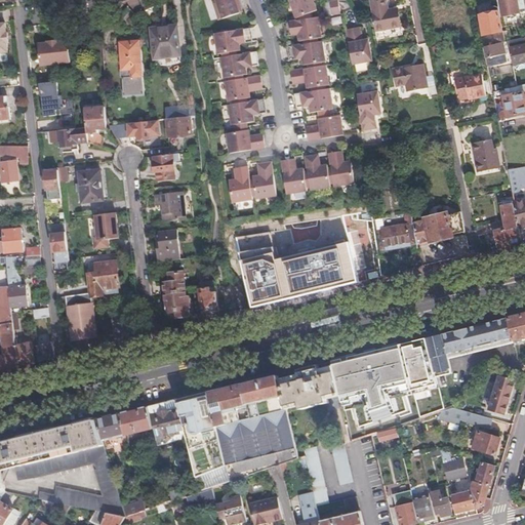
[(215,0),(212,1),(218,19),(242,11),(238,0),(215,0)]
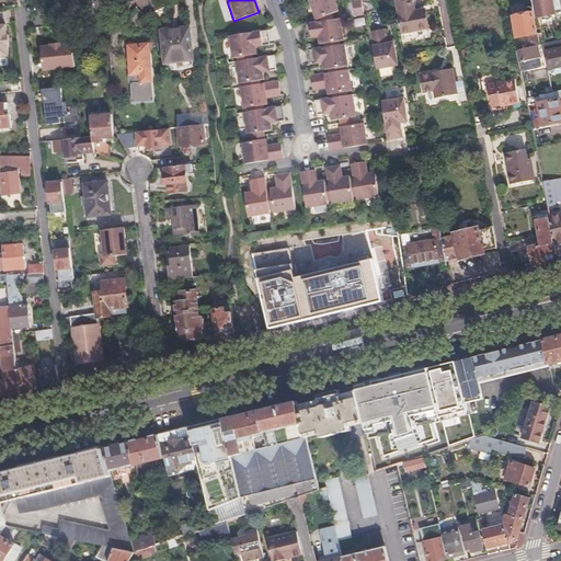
[(338,10),(333,0),(308,0),(317,19),(320,18),(321,21),(333,19),(330,13),(338,10)]
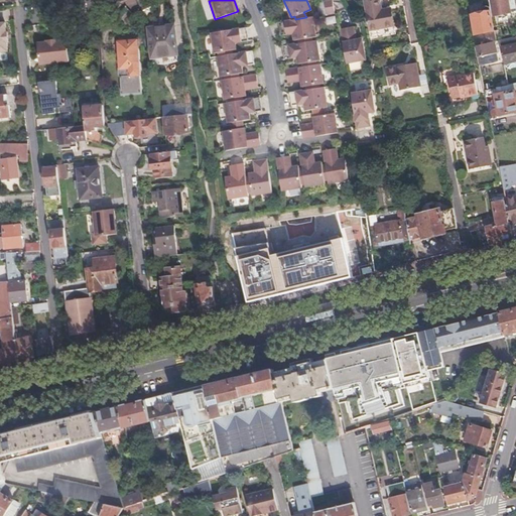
[(330,0),(324,0),(326,13),(333,12),(330,0)]
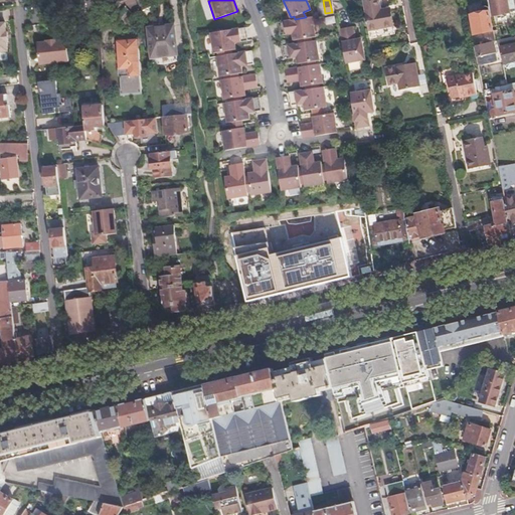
[(360,0),(366,29),(391,24),(387,8),(379,9),(376,0),(360,0)]
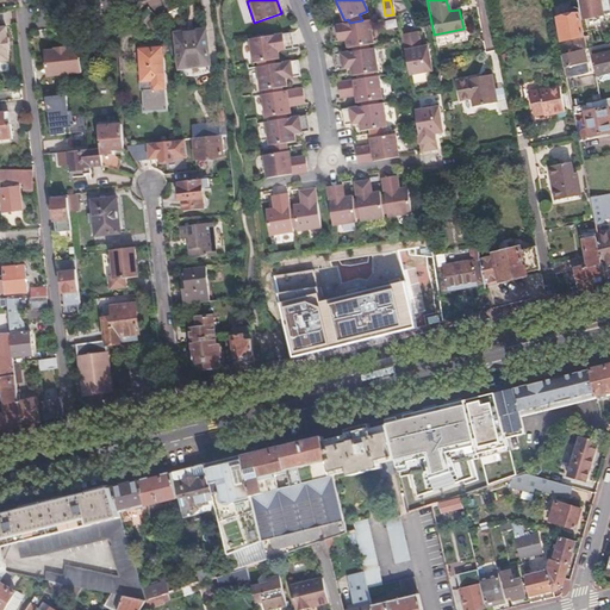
[(609,8),(608,0),(578,0),(579,6),(601,2),(602,11),(609,8)]
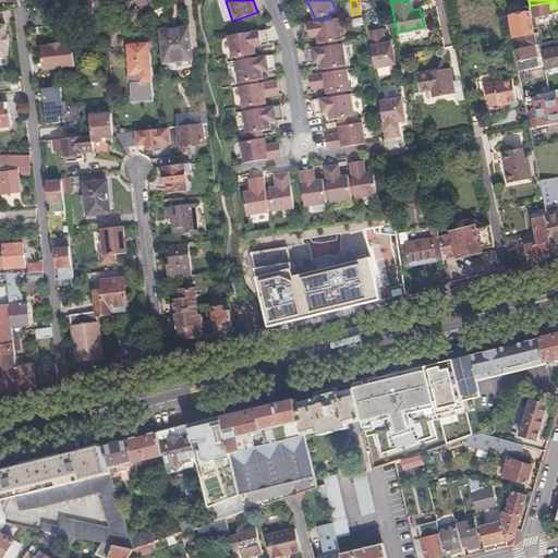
[(533,34),(529,9),(525,8),(521,8),(519,12),(520,14),(509,16),(513,38),(533,34)]
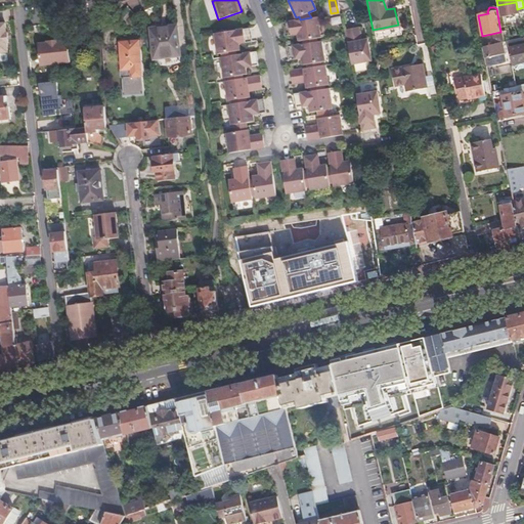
[(315,16),(311,17),(300,19),(281,23),(285,37),(295,36),(296,41),(300,40),(301,43),(315,40),(315,38),(318,37),(315,16)]
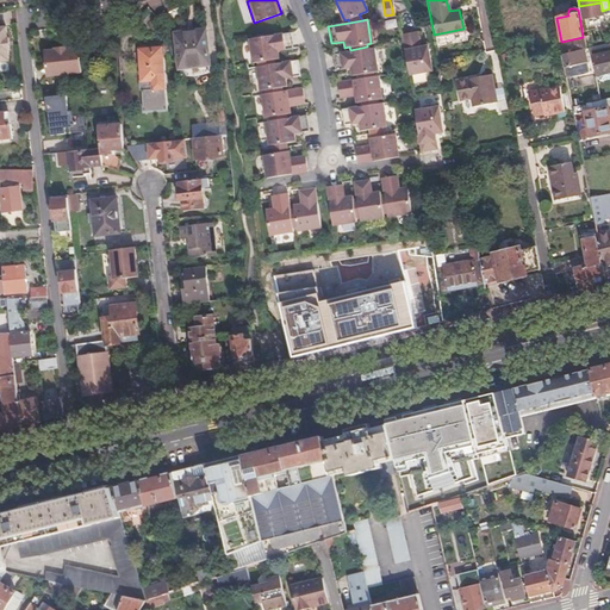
[(210,72),(204,29),(175,32),(180,75),(210,72)]
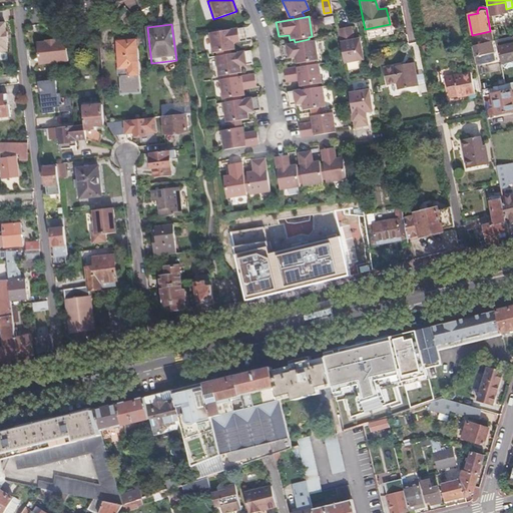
[(350,26),(336,28),(342,55),(343,62),(362,58),(358,38),(353,39),(350,26)]
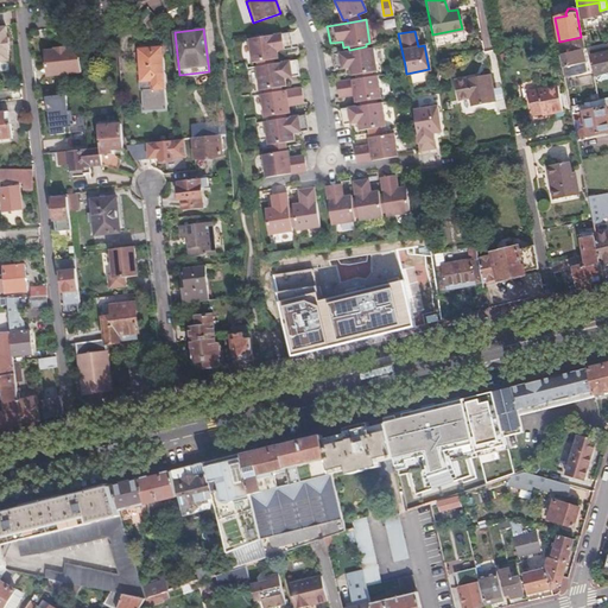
[(292,49),(290,32),(248,38),(252,62),(255,62),(257,64),(274,62),(273,58),(278,58),(277,51),(292,49)]
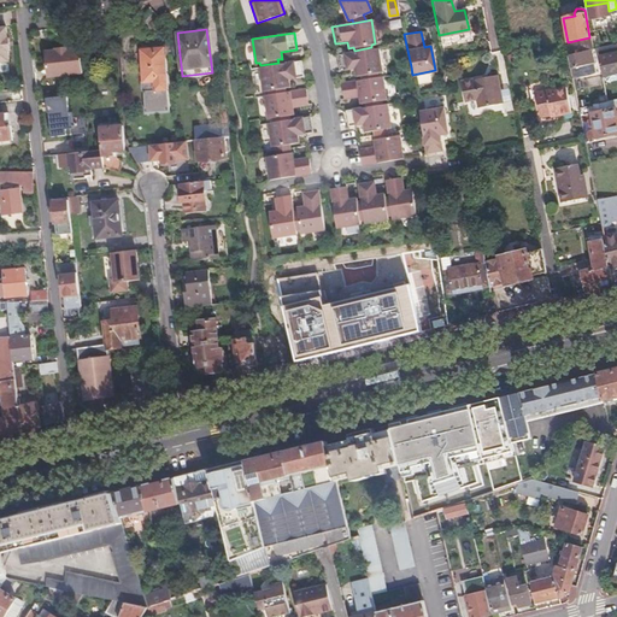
[(135,50),(142,112),(166,110),(158,46),(135,50)]
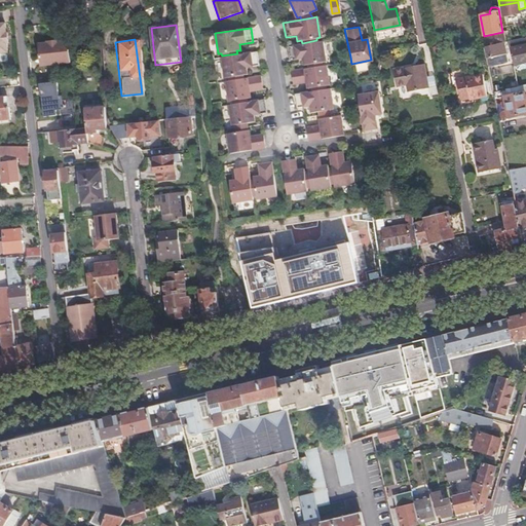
[(69,63),(67,49),(61,41),(57,42),(57,40),(46,41),(45,43),(36,43),(39,66),(69,63)]
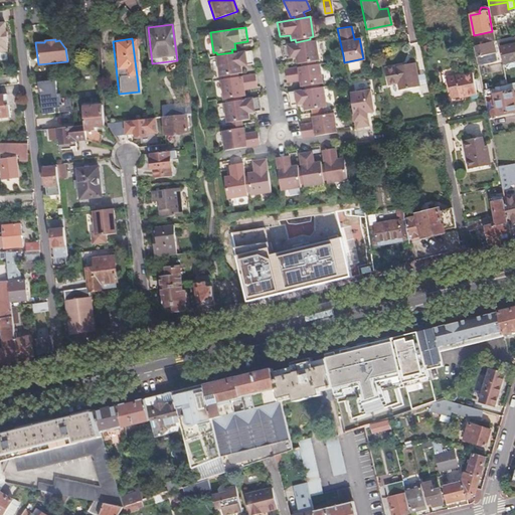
[(317,59),(314,39),(310,39),(296,42),(283,44),(283,45),(281,45),(284,59),(294,57),(295,63),(299,62),(299,65),(314,63),(313,59),(317,59)]
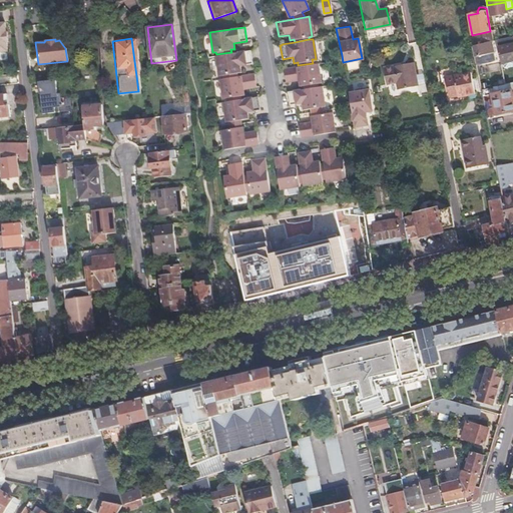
[(472,46),(476,65),(481,64),(480,56),(493,53),(491,42),(472,46)]
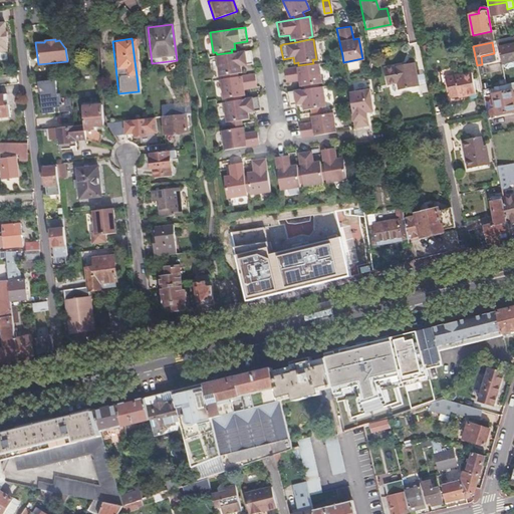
[(509,47),(498,49),(502,65),(513,62),(513,48),(510,49),(509,47)]
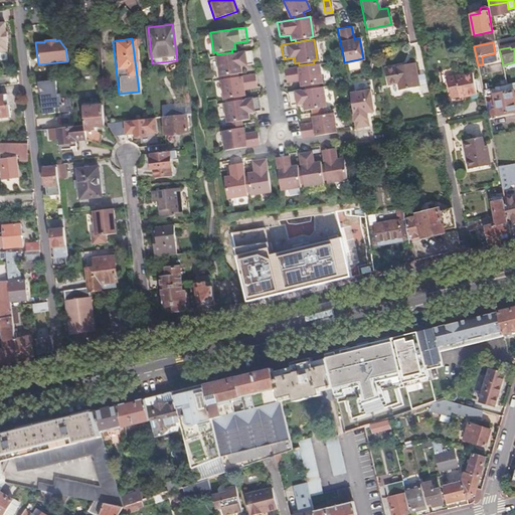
[(250,49),(232,52),(217,54),(215,55),(219,75),(222,75),(223,78),(237,75),(236,73),(241,72),(240,66),(252,63),(250,49)]
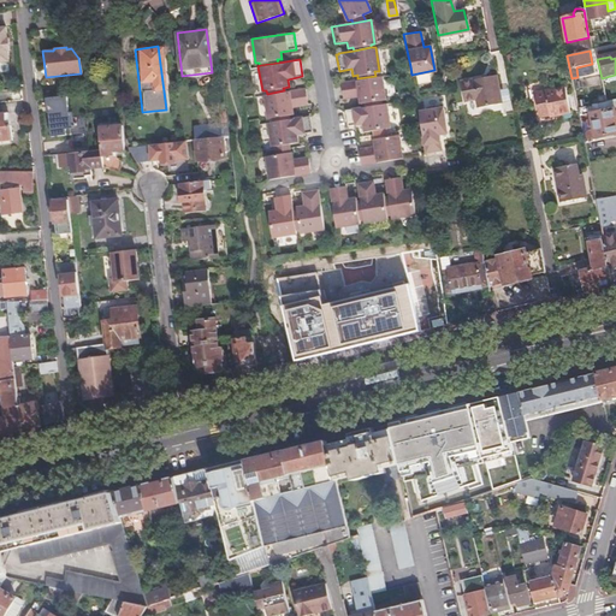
[(380,75),(375,76),(357,78),(342,81),(342,83),(341,83),(344,99),(357,96),(357,104),(362,102),(363,106),(380,104),(379,100),(384,99),(380,75)]
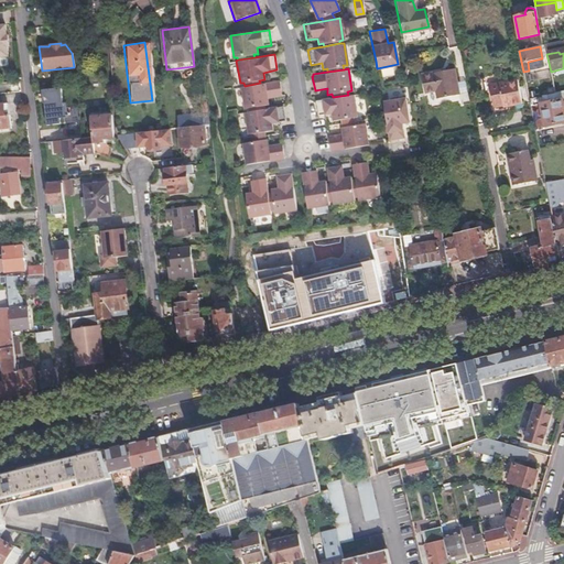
[(458,95),(454,68),(421,76),(425,93),(435,90),(437,99),(458,95)]
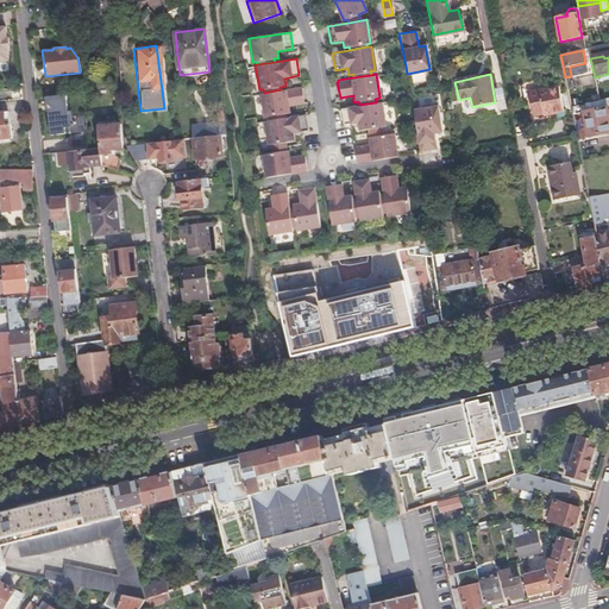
[(565,111),(559,86),(529,90),(534,115),(545,113),(544,110),(552,108),(553,112),(565,111)]
